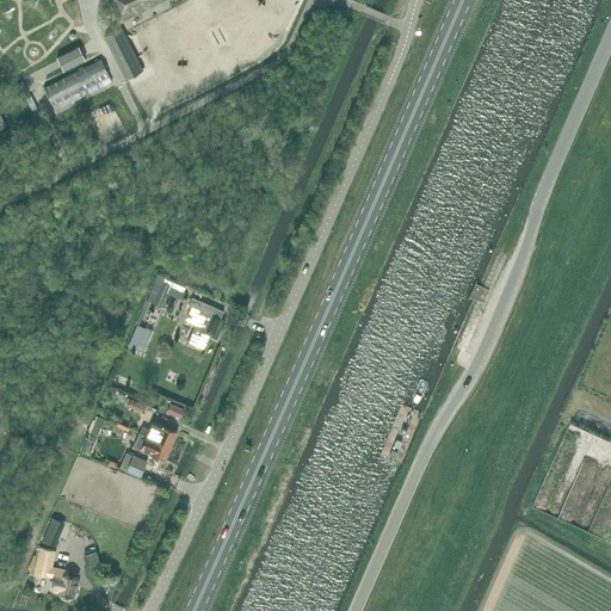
[(106,0),(118,23),(164,0),(106,0)]
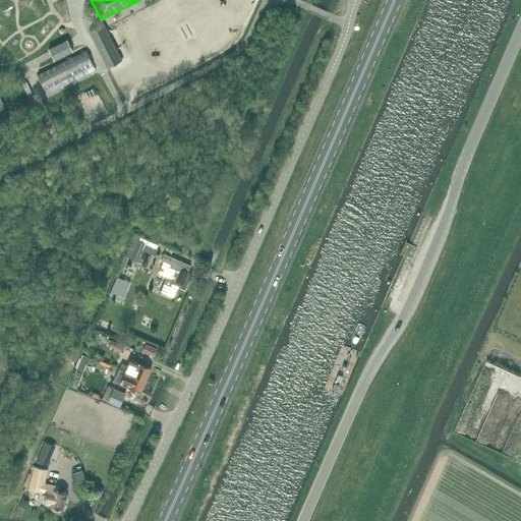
[(108,67),(122,60),(104,23),(89,31),(108,67)]
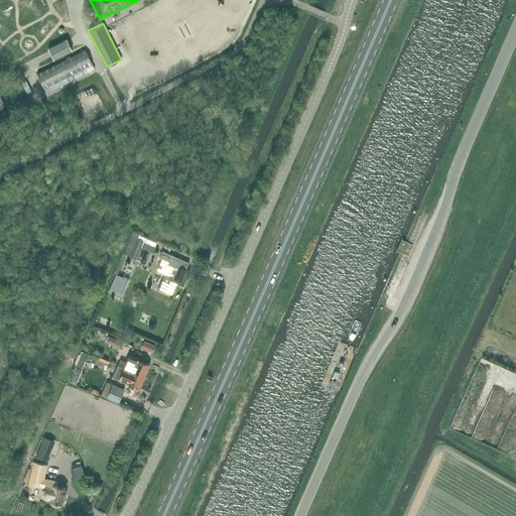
[(72,49),(68,41),(67,39),(48,48),(53,58),(72,49)]
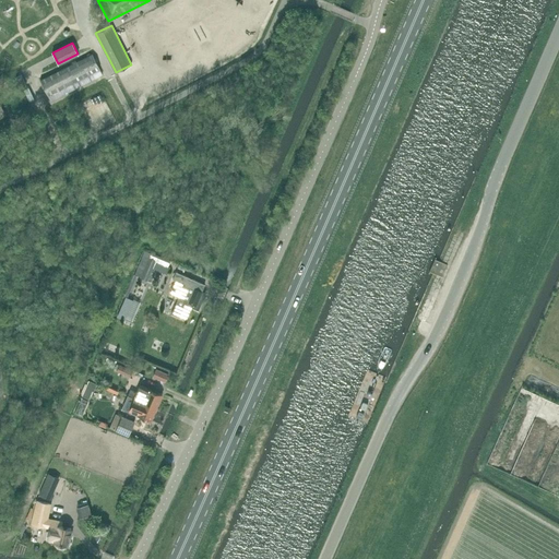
[(47,95),(99,69),(92,54),(39,81),(47,95)]
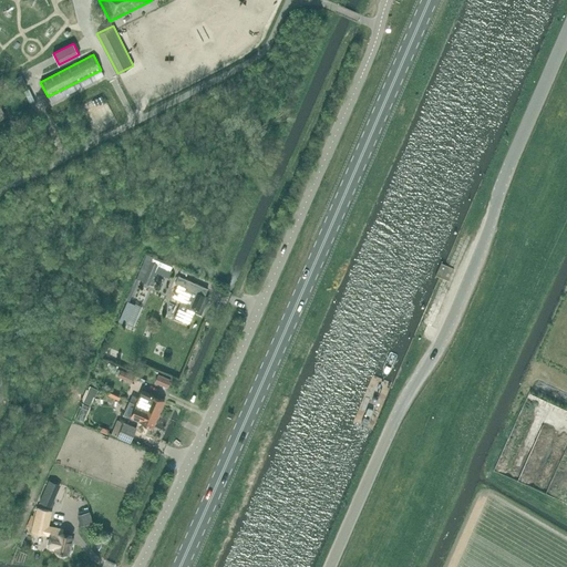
[(155,271),(157,264),(152,261),(153,257),(147,254),(136,279),(150,284),(155,271)]
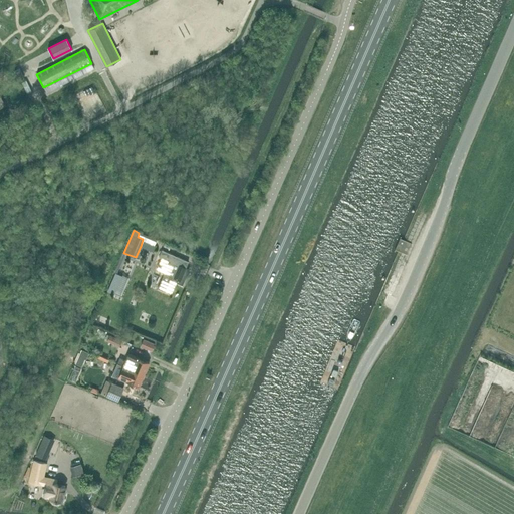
[(155,245),(143,239),(141,246),(153,251),(155,245)]
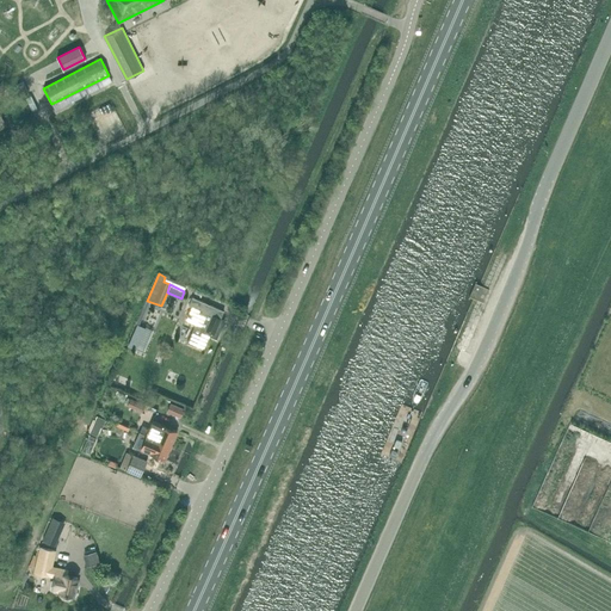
[(192,307),(186,321),(195,326),(189,341),(187,344),(204,350),(210,335),(216,339),(220,332),(224,320),(221,319),(224,310),(220,309),(197,300),(192,297),(190,306),(192,307)]
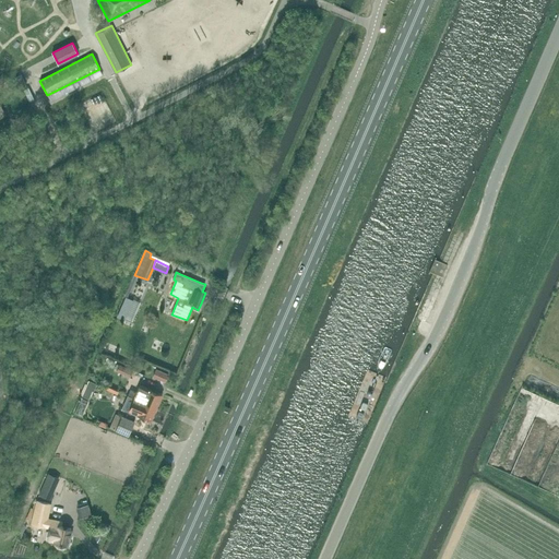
[(133,372),(120,367),(118,372),(130,378),(133,372)]
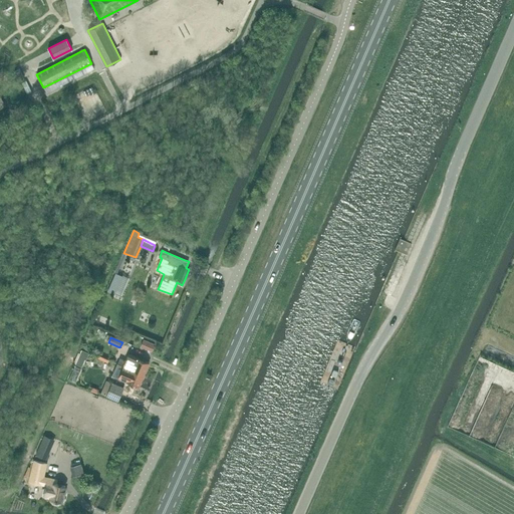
[(144,339),(141,346),(152,350),(155,344),(144,339)]
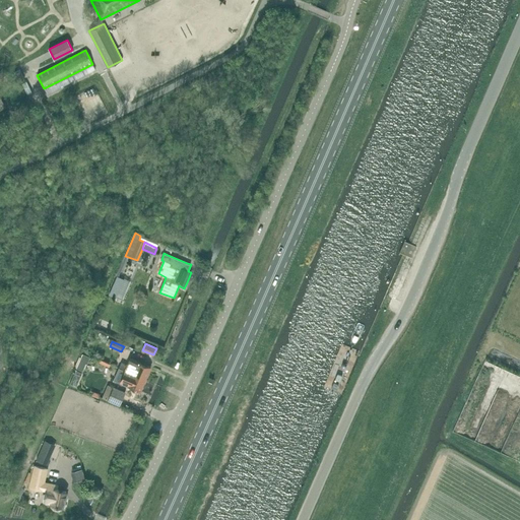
[(89,358),(84,354),(77,369),(83,372),(89,358)]
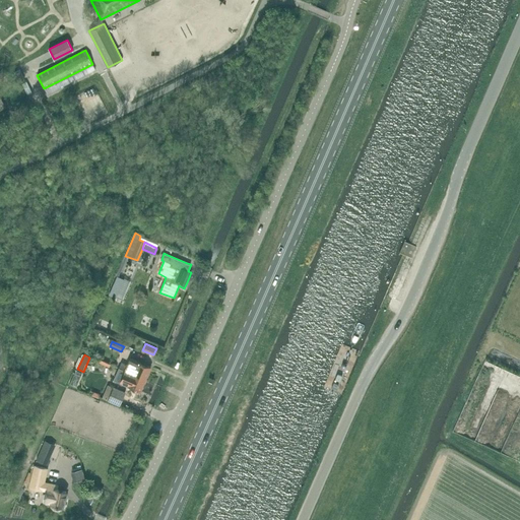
[(121,363),(119,368),(125,371),(145,379),(150,368),(150,367),(130,359),(127,366),(121,363)]
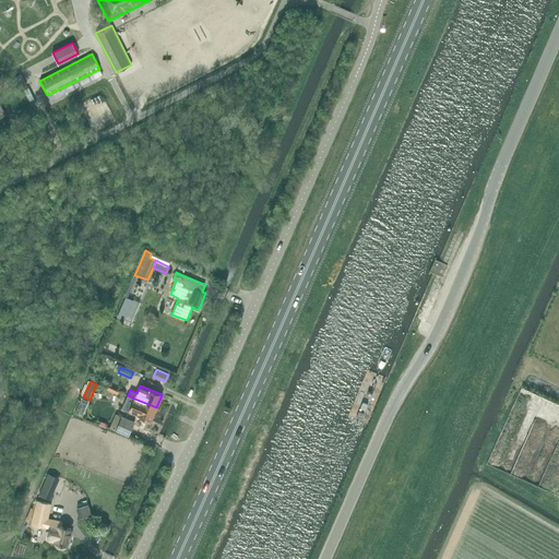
[(151,420),(156,407),(134,399),(129,412),(138,415),(151,420)]
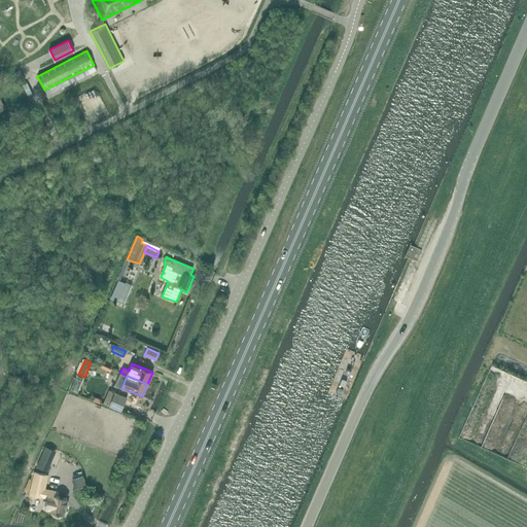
[(76,394),(81,382),(76,380),(71,392),(76,394)]
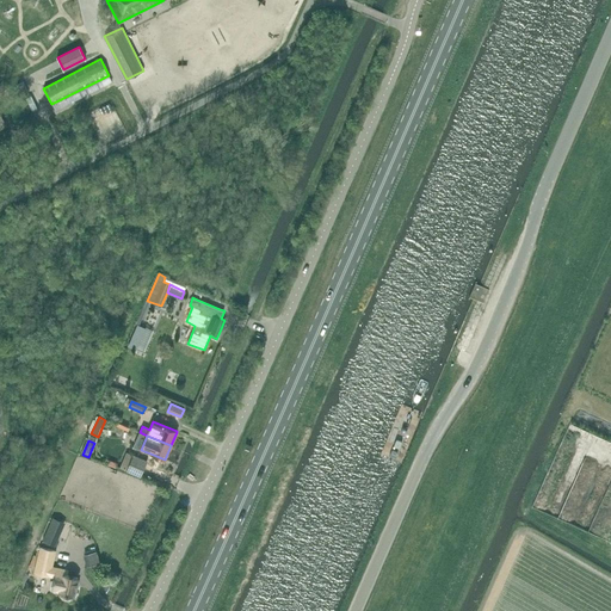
[(140,476),(146,463),(133,457),(127,470),(140,476)]
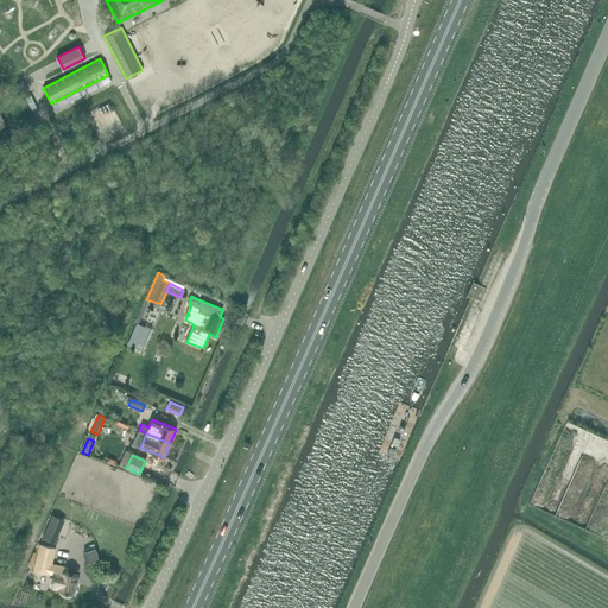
[(52,514),(43,538),(55,543),(57,537),(54,534),(61,518),(52,514)]
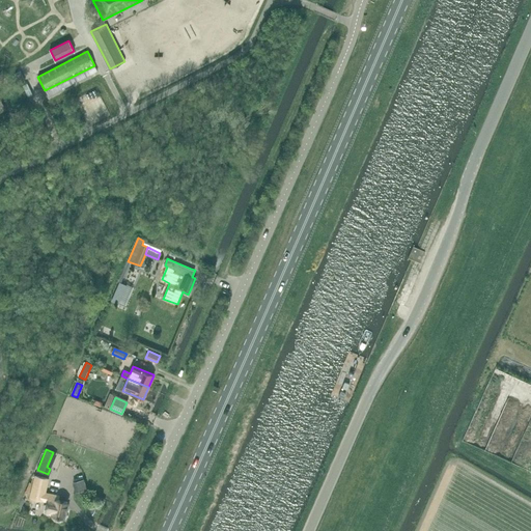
[(44,493),(48,478),(35,476),(30,497),(47,501),(45,511),(52,513),(51,515),(63,519),(67,503),(58,500),(59,497),(49,494),(48,496),(44,495),(45,493),(44,493)]
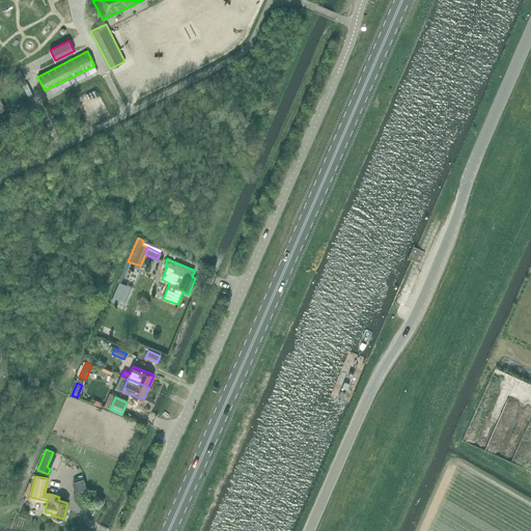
[(83,481),(73,483),(75,494),(85,491),(83,481)]
